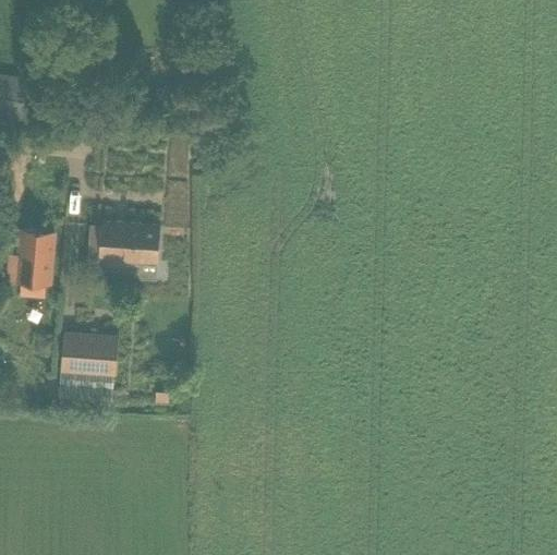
[(157,264),(159,227),(100,224),(100,227),(89,226),(87,258),(110,261),(110,267),(138,268),(138,263),(157,264)]
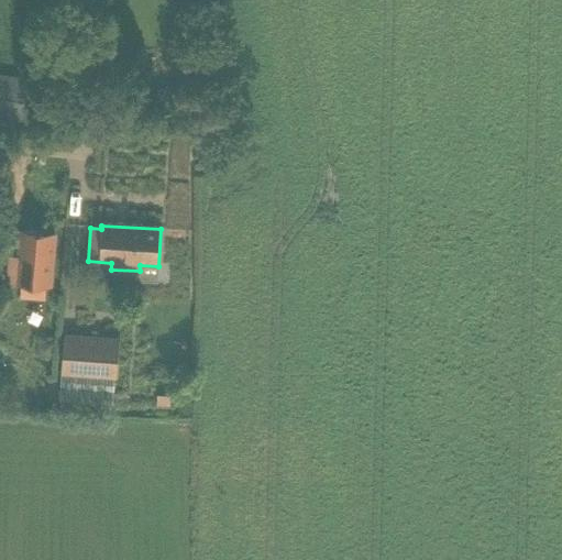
[(9,260),(7,284),(48,288),(53,238),(20,234),(18,261),(9,260)]
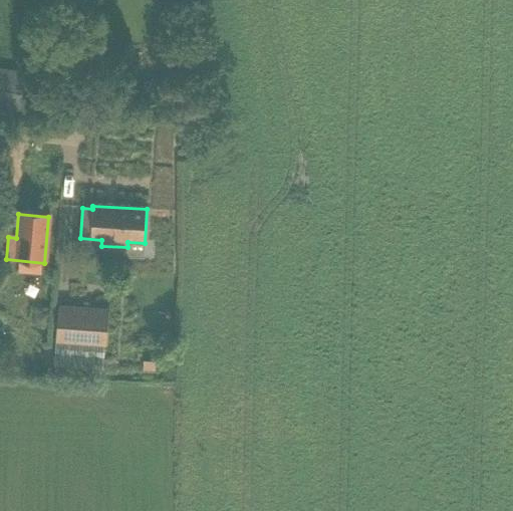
[(105,346),(108,312),(57,308),(55,343),(105,346)]
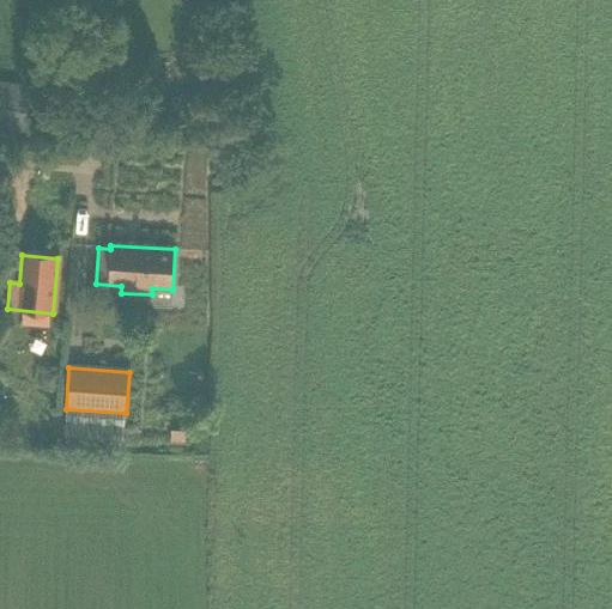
[(40,376),(38,385),(43,391),(54,393),(55,377),(40,376)]
